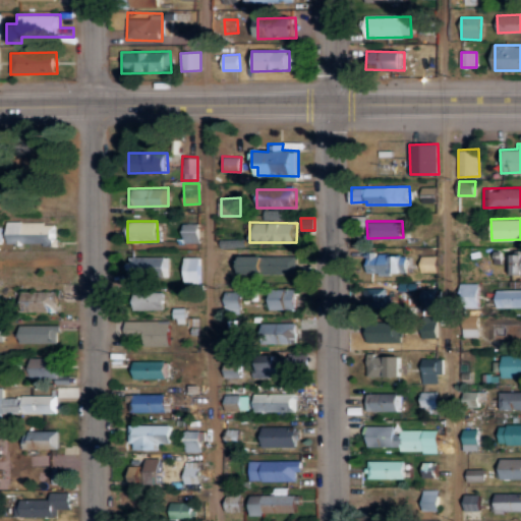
[(199,242),(199,223),(184,223),(183,242),(199,242)]
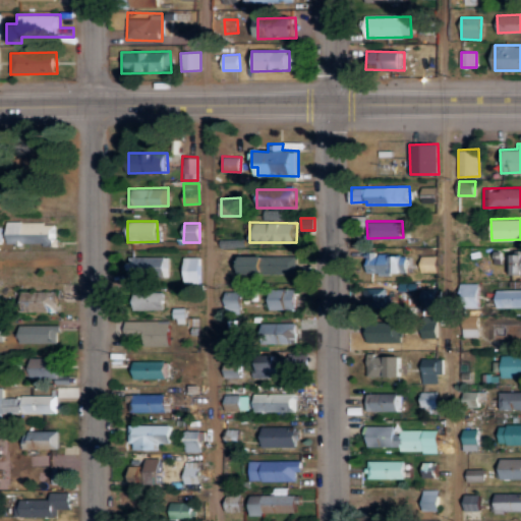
[(220,239),(220,247),(244,246),(244,238),(220,239)]
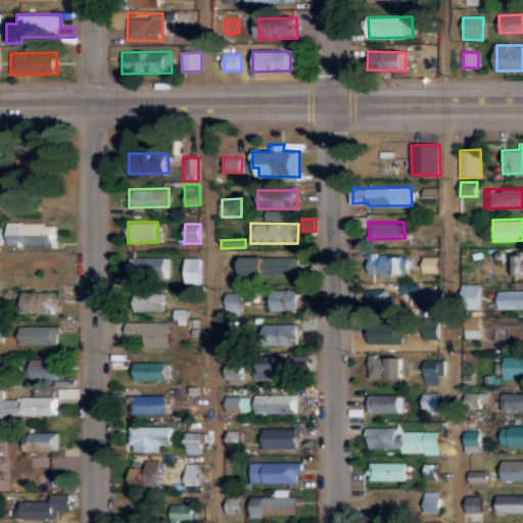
[(380,274),(406,274),(406,254),(380,254),(380,274)]
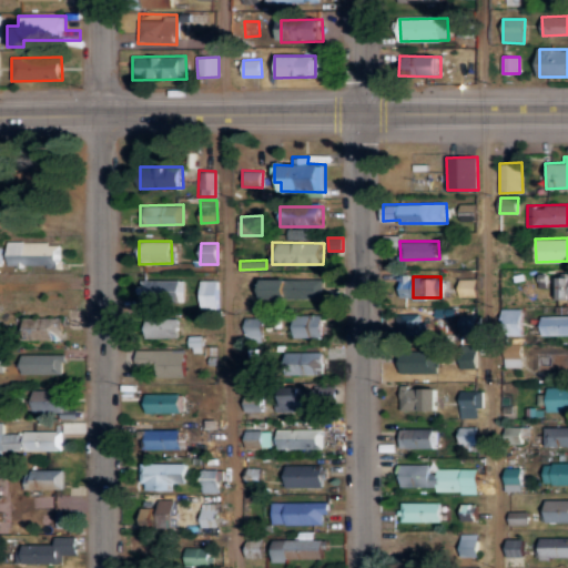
[(256,277),(255,297),(321,298),(321,280),(256,277)]
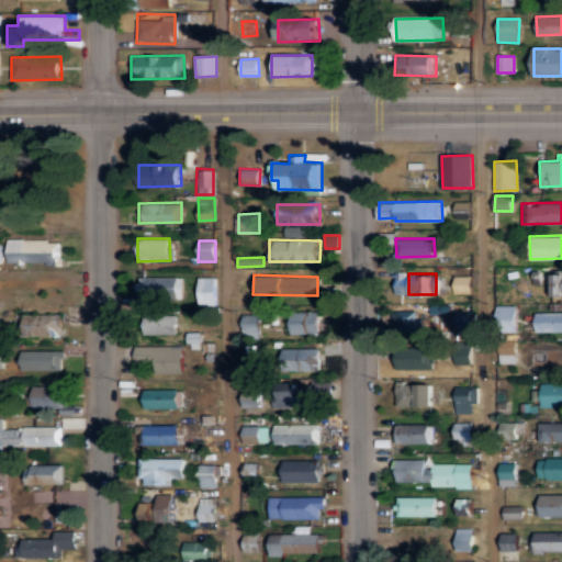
[(137,299),(179,299),(179,277),(137,277),(137,299)]
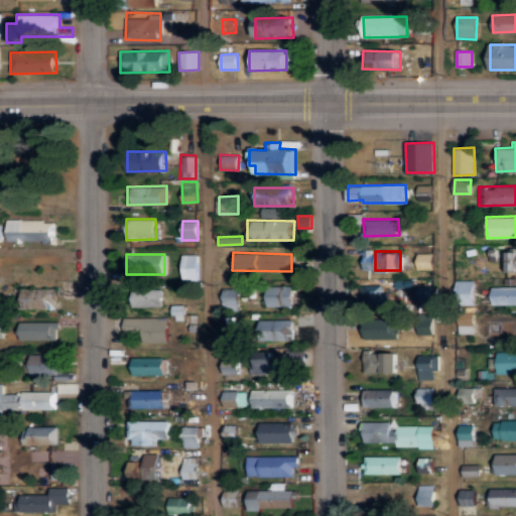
[(181,280),(199,280),(198,254),(181,254),(181,280)]
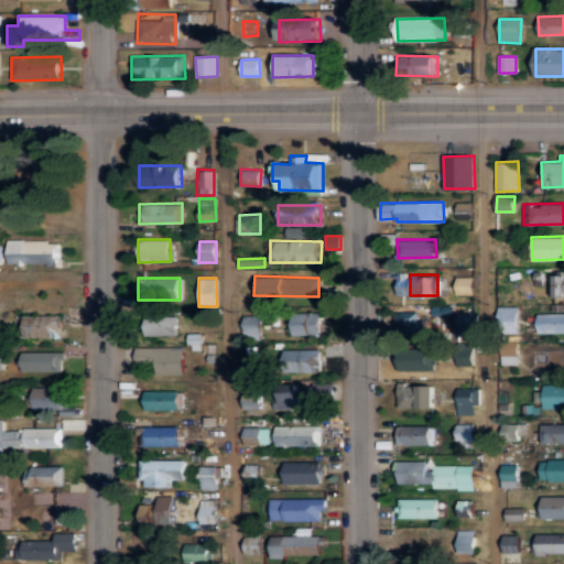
[(521,325),(520,305),(500,306),(501,325),(521,325)]
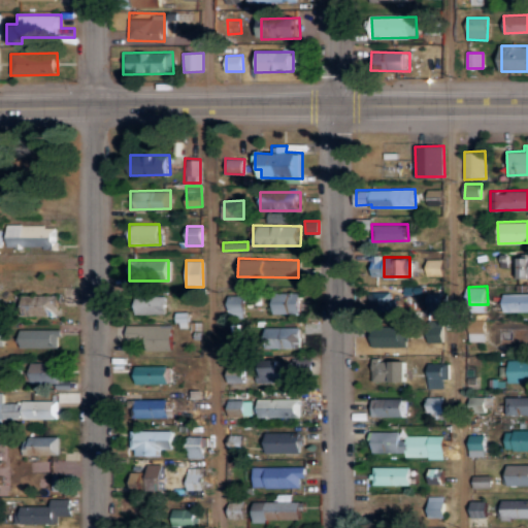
[(273,312),(299,314),(300,293),(274,292),(273,312)]
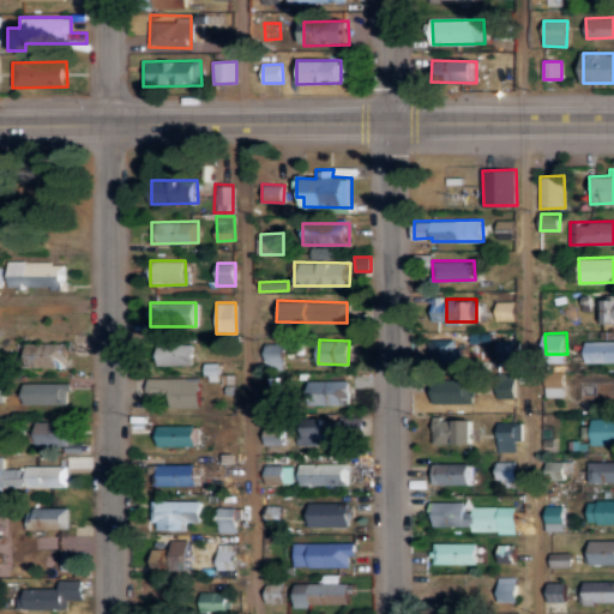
[(462,348),(455,348),(455,339),(433,339),(433,362),(462,362),(462,348)]
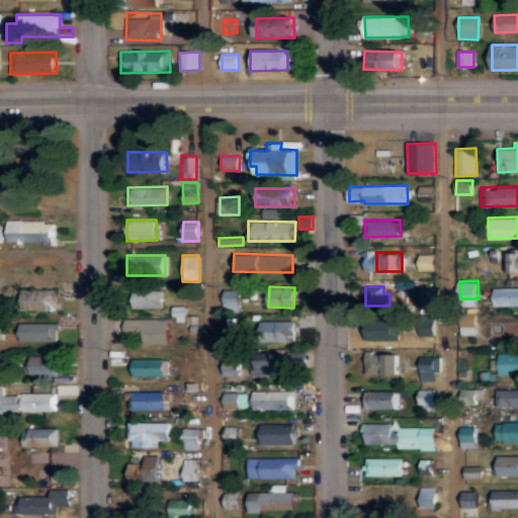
[(517,286),(494,287),(494,306),(517,305),(517,286)]
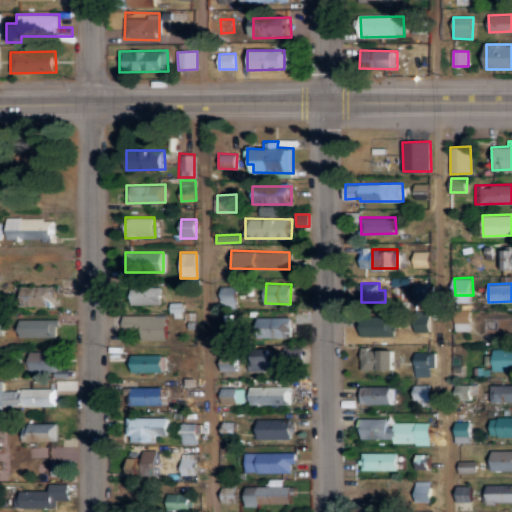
[(57,305),(56,285),(24,287),(25,306),(57,305)]
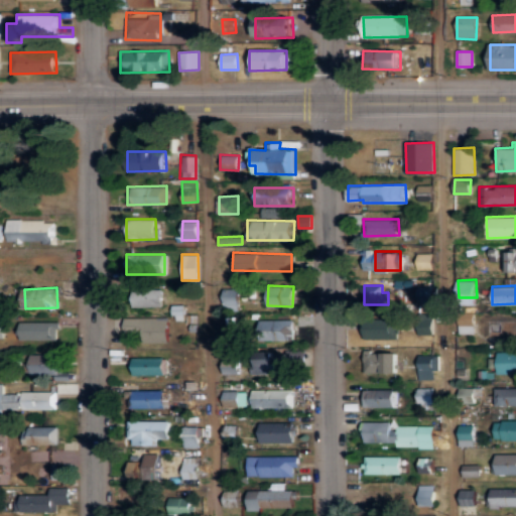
[(141,307),(162,306),(161,287),(140,288),(141,307)]
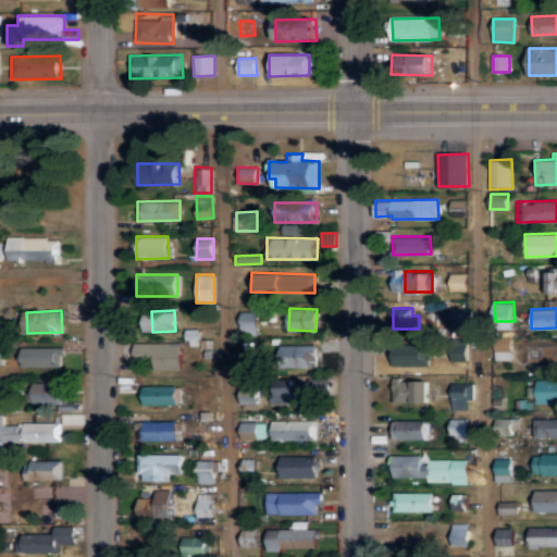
[(240,332),(257,332),(257,311),(242,311),(240,332)]
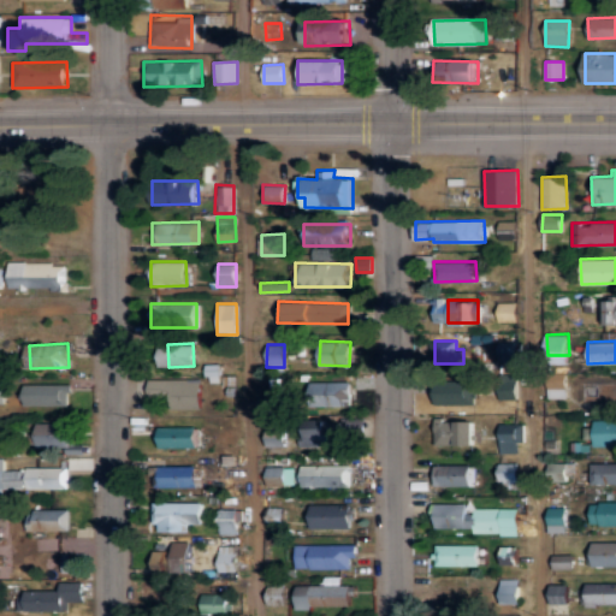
[(201,379),(149,378),(148,397),(166,397),(166,407),(201,408),(201,379)]
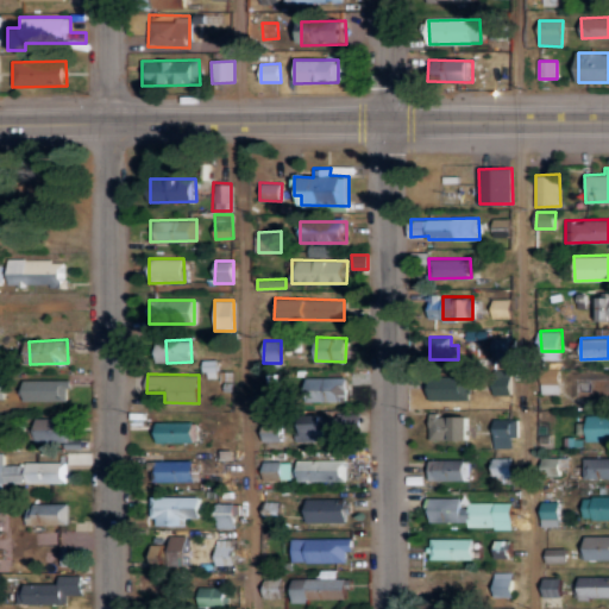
[(608,375),(572,376),(573,405),(585,403),(584,399),(608,397),(608,375)]
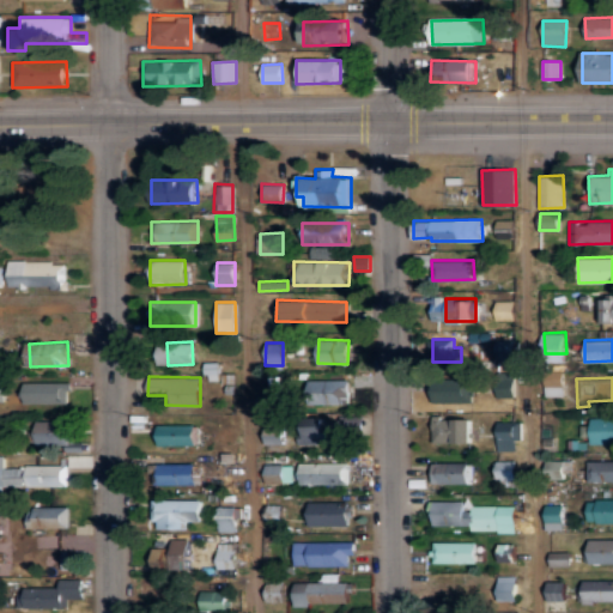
[(311,404),(349,404),(347,378),(310,380),(311,404)]
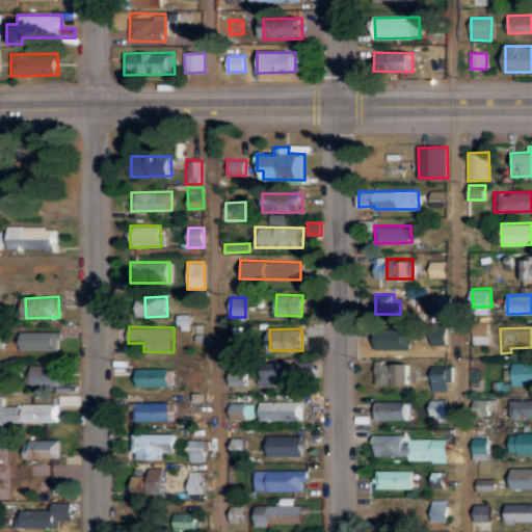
[(410,349),(410,329),(376,328),(376,348),(410,349)]
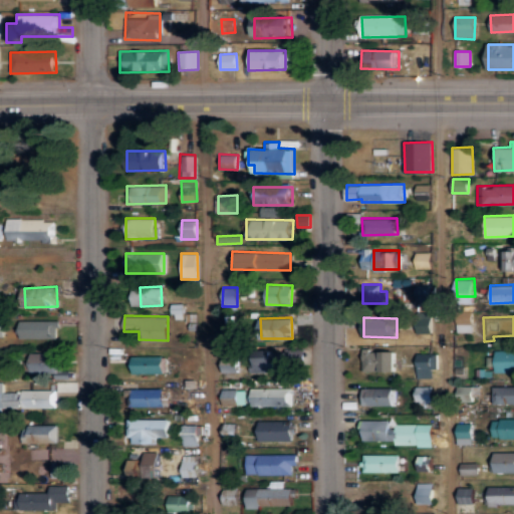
[(20,338),(57,338),(58,320),(20,319),(20,338)]
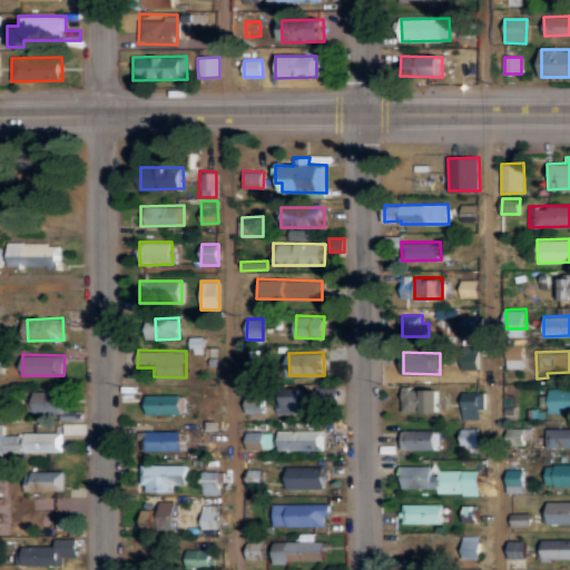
[(247,413),(264,412),(263,387),(246,387),(247,413)]
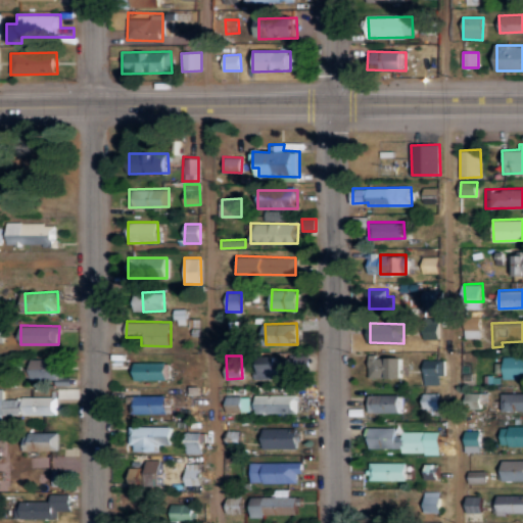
[(403,377),(403,360),(397,360),(397,355),(369,355),(369,377),(403,377)]
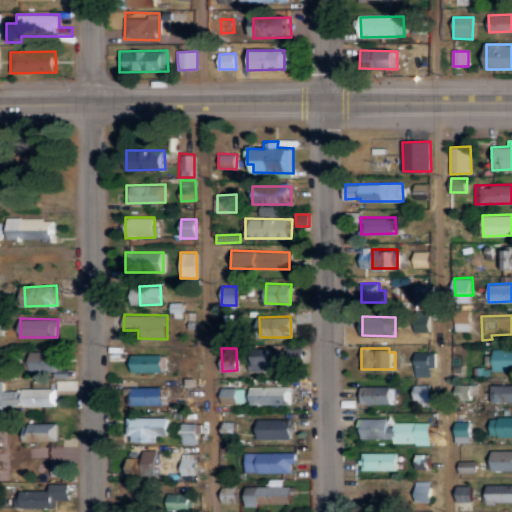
[(493,370),(511,370),(511,348),(492,349),(493,370)]
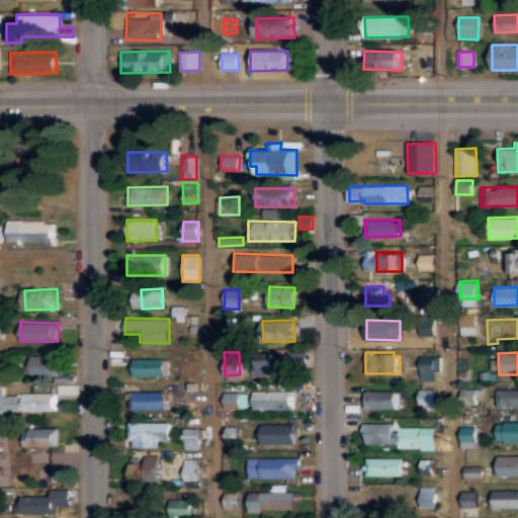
[(60,355),(30,355),(29,374),(59,375),(60,355)]
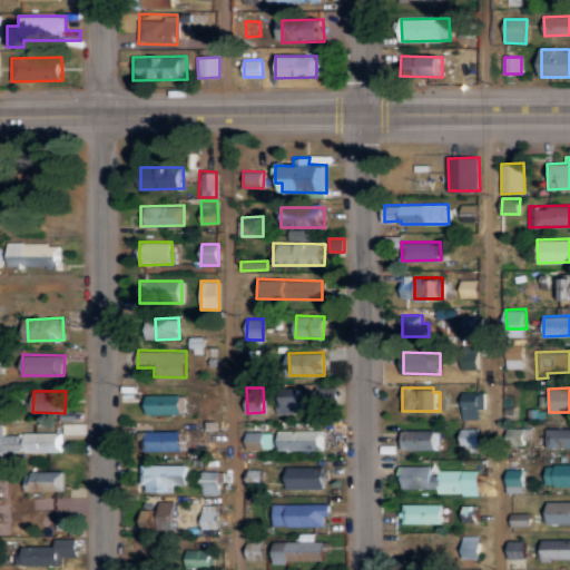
[(279,413),(323,413),(323,392),(279,391),(279,413)]
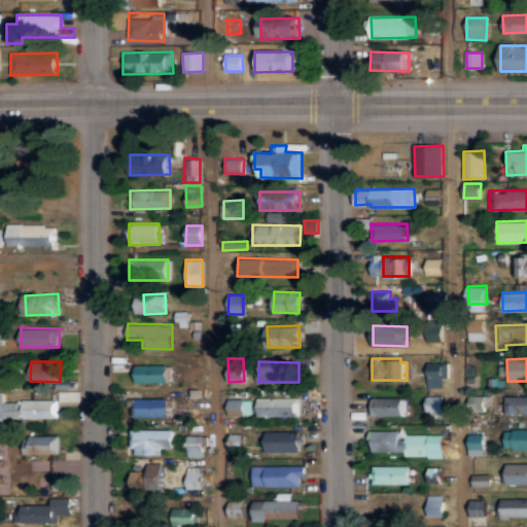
[(449,361),(428,361),(427,387),(443,387),(443,377),(449,378),(449,361)]
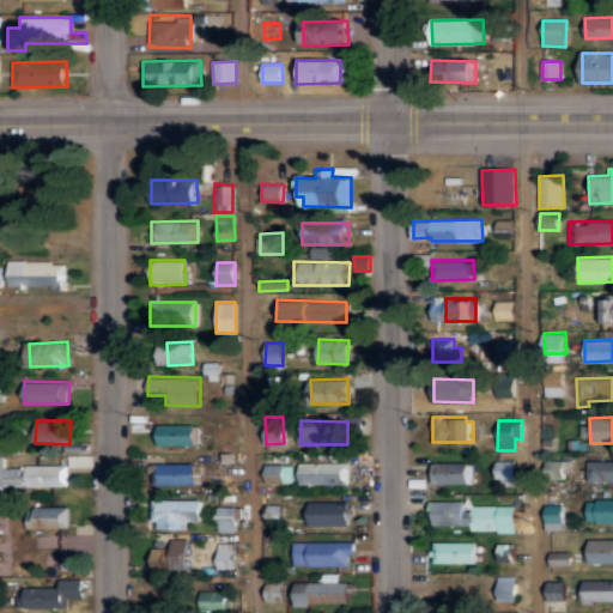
[(195,444),(195,424),(158,424),(158,445),(195,444)]
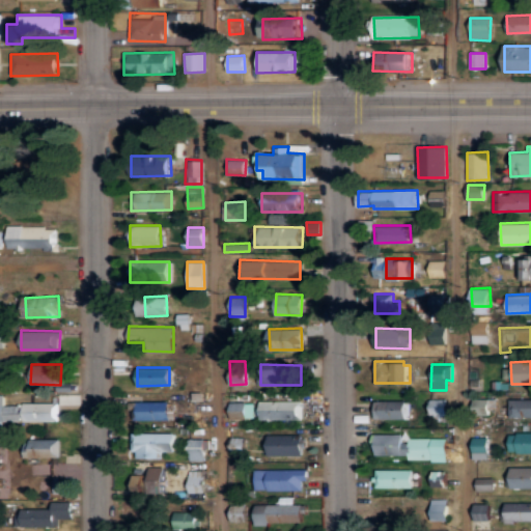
[(0,394),(0,427),(1,428),(1,421),(57,420),(57,402),(2,402),(2,394),(0,394)]
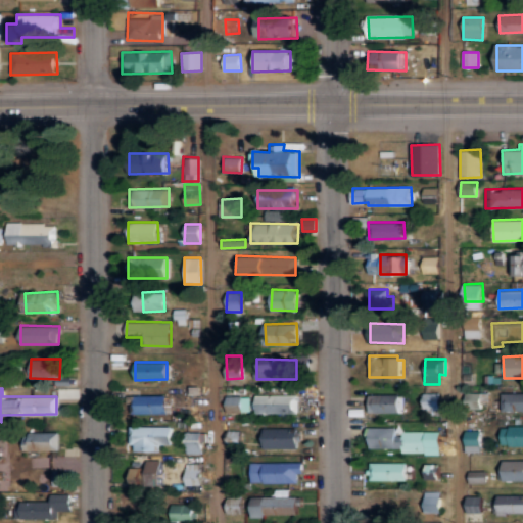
[(522,391),(501,392),(501,411),(522,410),(522,391)]
